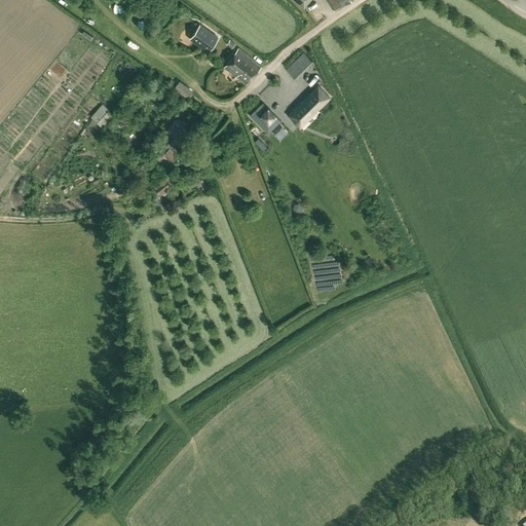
[(348,0),(329,0),(335,9),(348,0)]
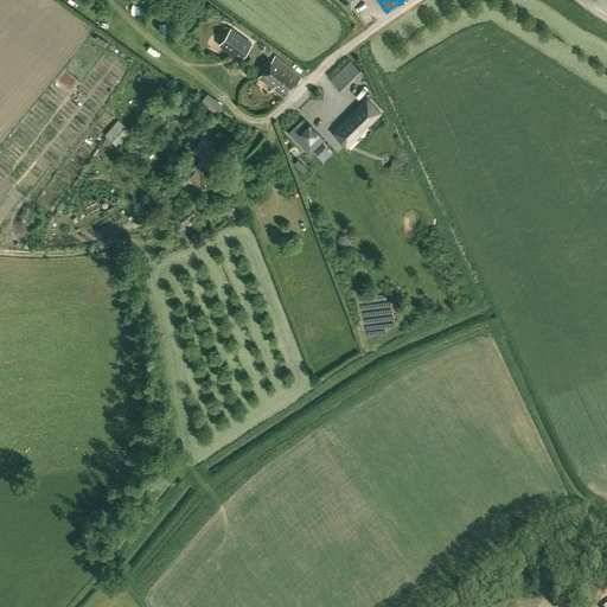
[(218,43),(241,58),(251,42),(230,26),(218,43)]
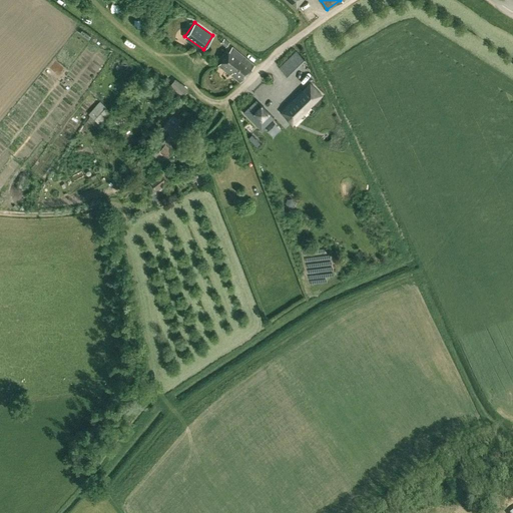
[(217,65),(240,82),(254,65),(233,47),(217,65)]
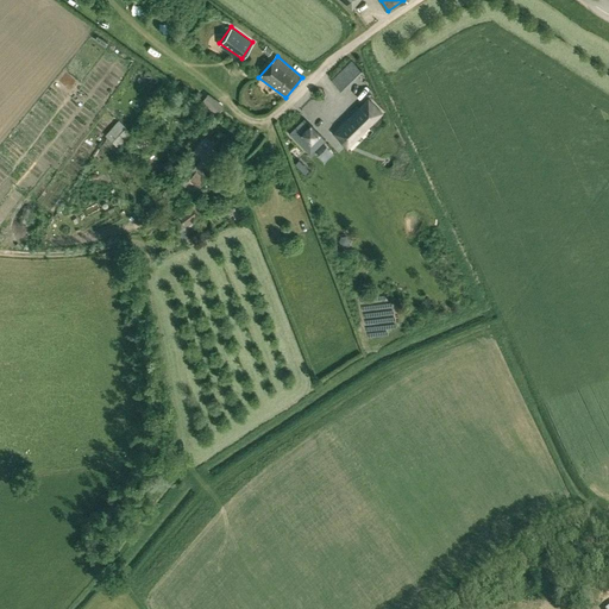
[(170,73),(175,67),(167,61),(162,67),(170,73)]
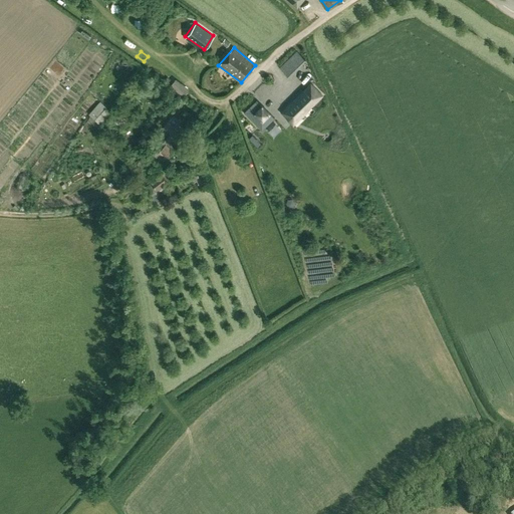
[(288,59),(296,67),(305,59),(297,51),(288,59)]
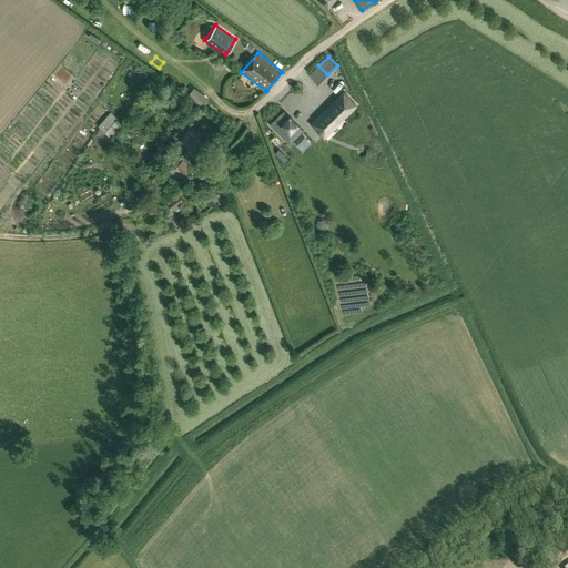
[(179,82),(183,74),(176,71),(172,79),(179,82)]
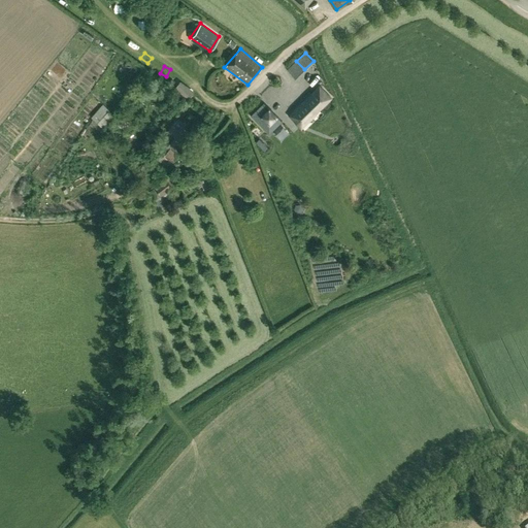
[(180,81),(175,88),(183,93),(187,87),(180,81)]
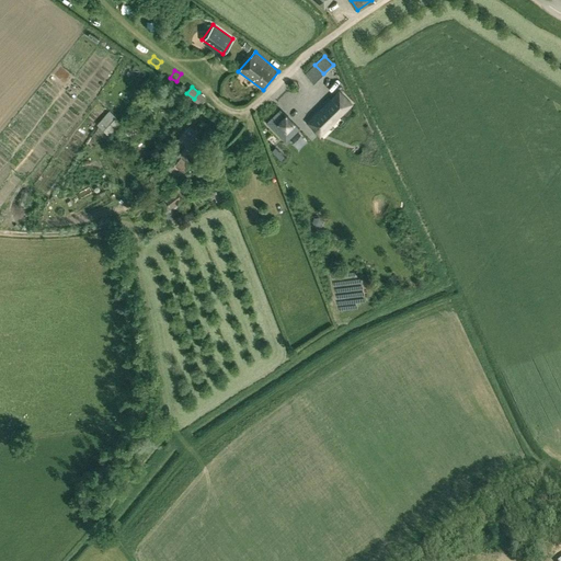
[(333,96),(307,122),(316,130),(329,118),(332,123),(351,104),(341,93),(335,100),(333,96)]
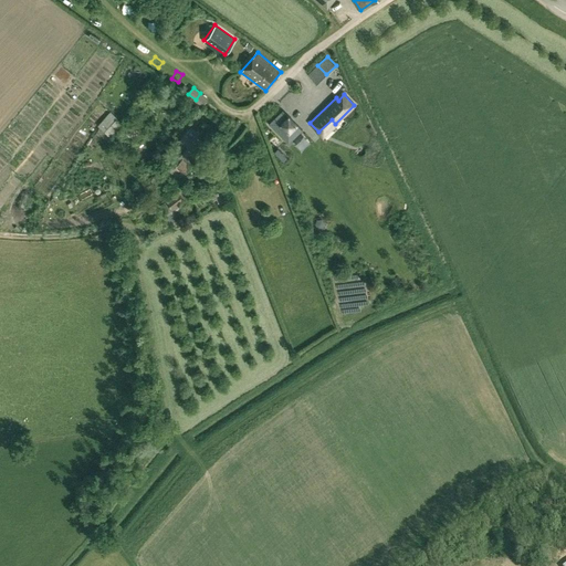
[(269,124),(289,143),(302,129),(283,109),(269,124)]
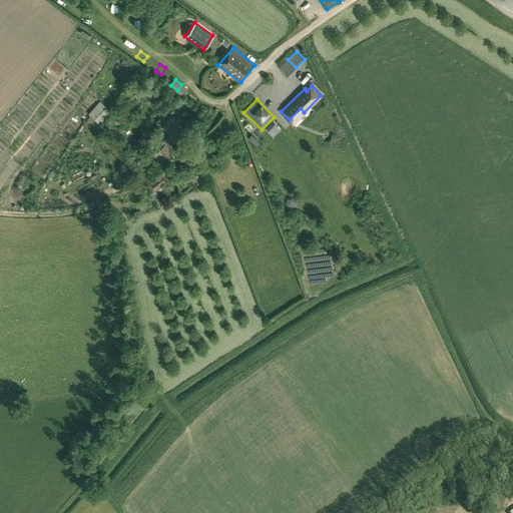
[(100,125),(112,112),(100,100),(88,114),(100,125)]
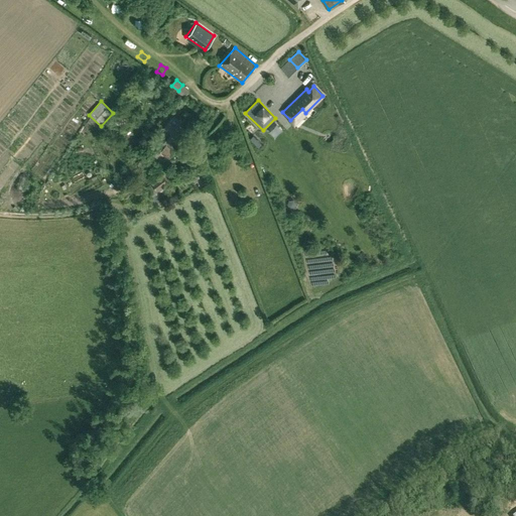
[(170,137),(178,143),(204,114),(199,110),(186,124),(173,113),(168,116),(166,115),(159,123),(162,125),(160,130),(170,137)]
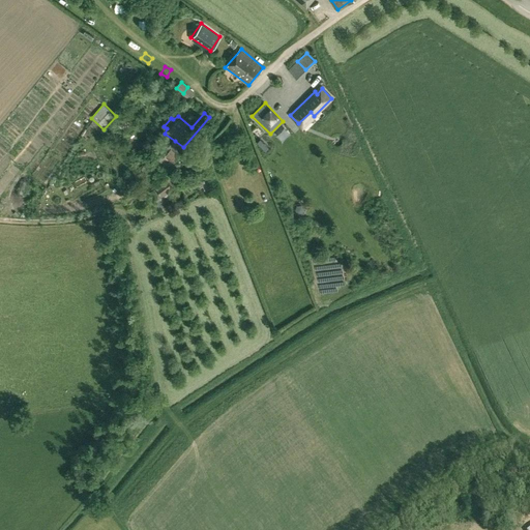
[(128,125),(124,120),(118,125),(123,130),(128,125)]
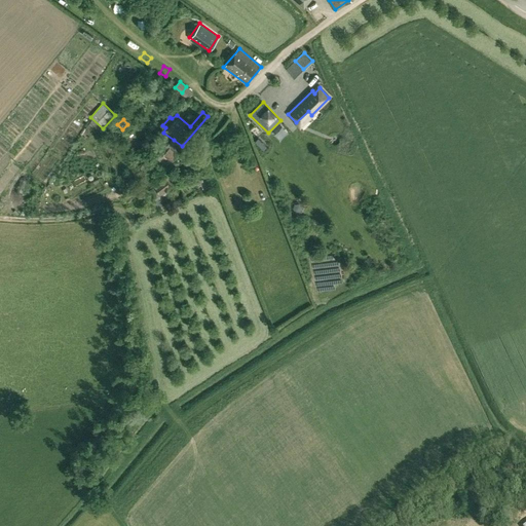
[(171,161),(182,146),(174,140),(165,149),(161,149),(153,159),(158,163),(150,172),(154,177),(164,167),(168,160),(171,161)]
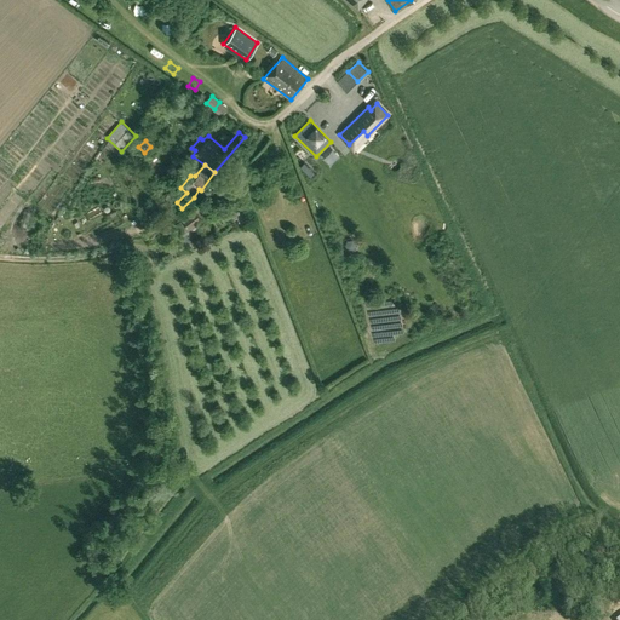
[(201,220),(194,211),(182,219),(190,230),(201,220)]
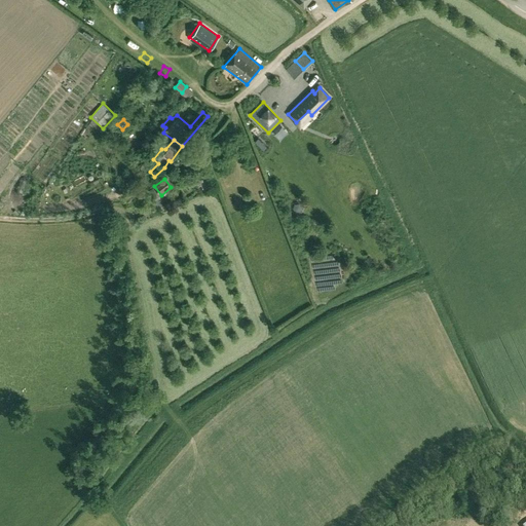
[(134,208),(138,212),(143,209),(139,203),(134,208)]
